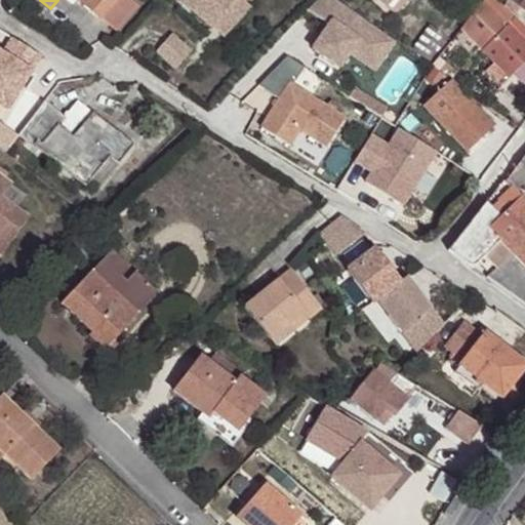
[(75,0),(75,1),(101,22),(102,21),(118,0),(75,0)]
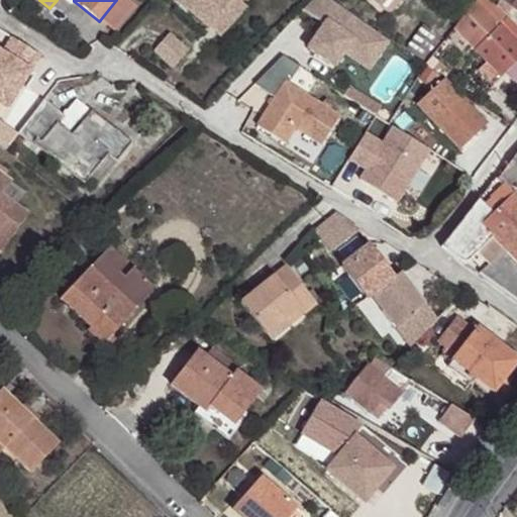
[(135,7),(127,0),(116,0),(100,20),(114,32),(135,7)]
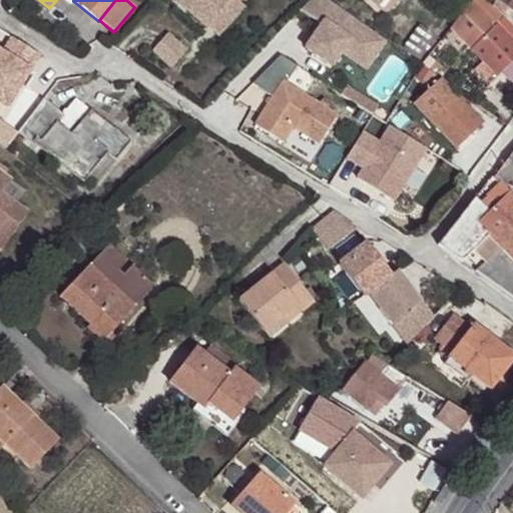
[(175,0),(217,37),(244,7),(236,0),(175,0)]
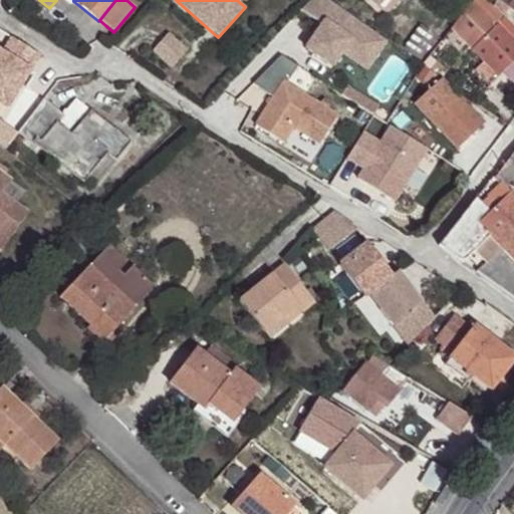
[(388,40),(328,0),(311,0),(300,11),(322,25),(307,48),(333,66),(342,53),(367,69),(388,40)]
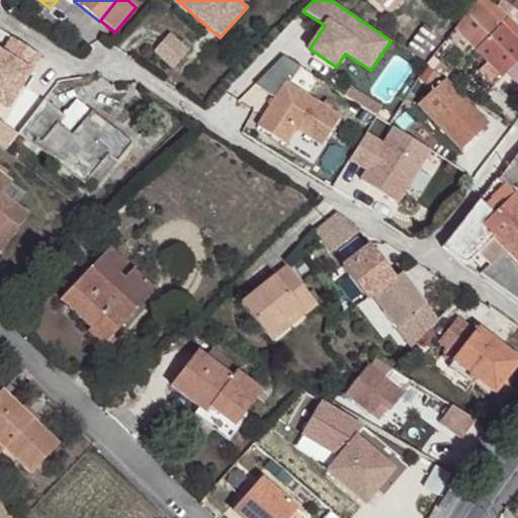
[(502,77),(517,60),(517,40),(502,25),(508,19),(506,16),(496,6),(491,0),(476,0),(453,28),(487,62),(500,75),(502,77)]
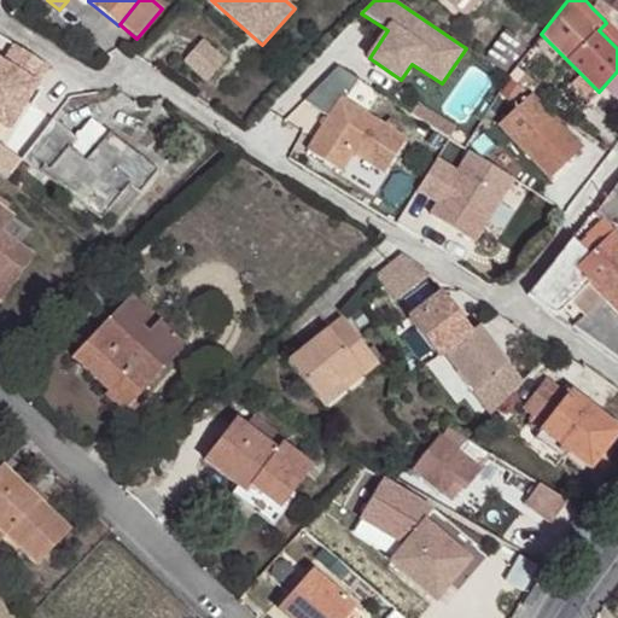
[(617,15),(617,0),(596,0),(592,7),(604,19),(611,10),(617,15)]
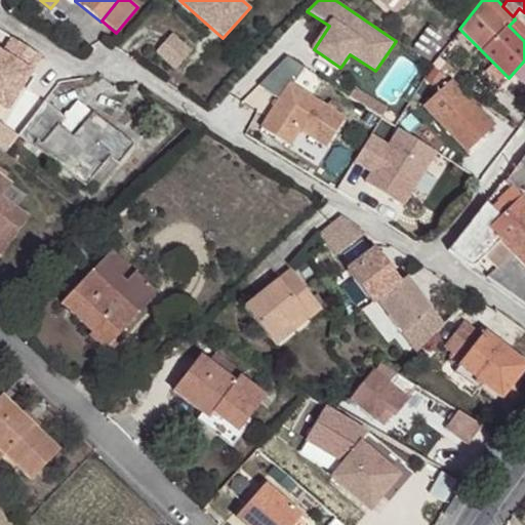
[(414,49),(429,59),(445,38),(430,28),(414,49)]
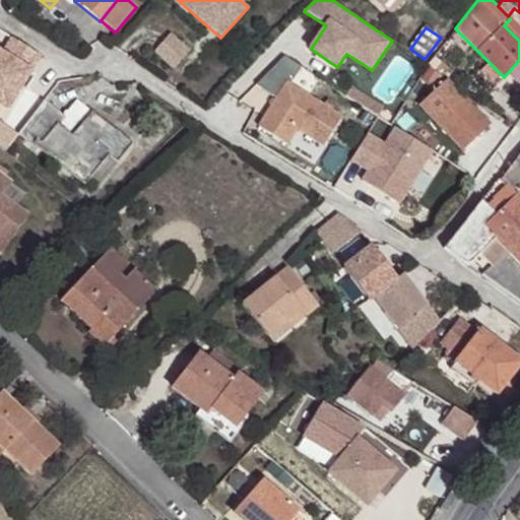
[(153,52),(173,69),(189,50),(170,33),(153,52)]
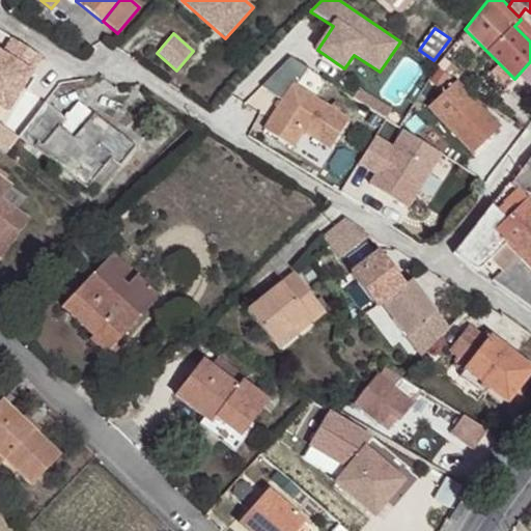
[(306,68),(288,59),(259,89),(282,103),(266,132),(292,147),(303,133),(331,148),(347,120),(296,88),(306,68)]
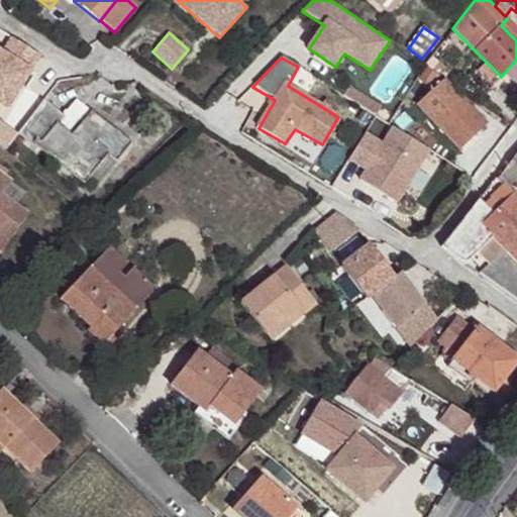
[(499,75),(486,62),(479,70),(490,81),(499,75)]
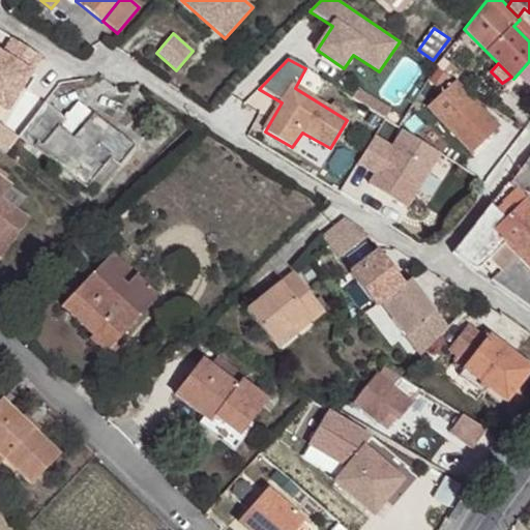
[(66,66),(60,78),(74,87),(81,76),(66,66)]
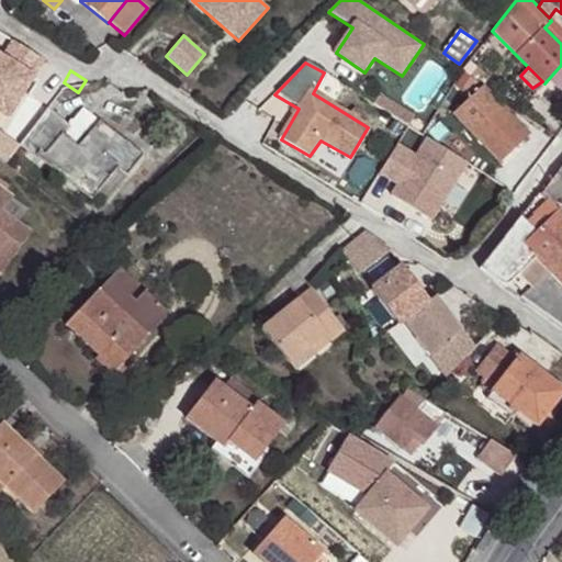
[(531,136),(482,86),(452,113),(460,121),(502,165),(531,136)]
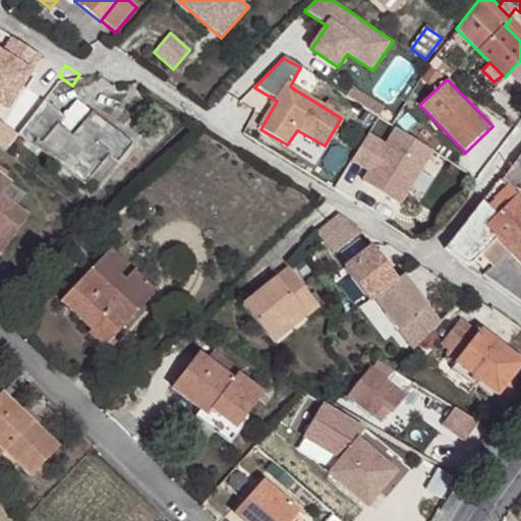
[(352,88),(346,97),(354,102),(360,93),(352,88)]
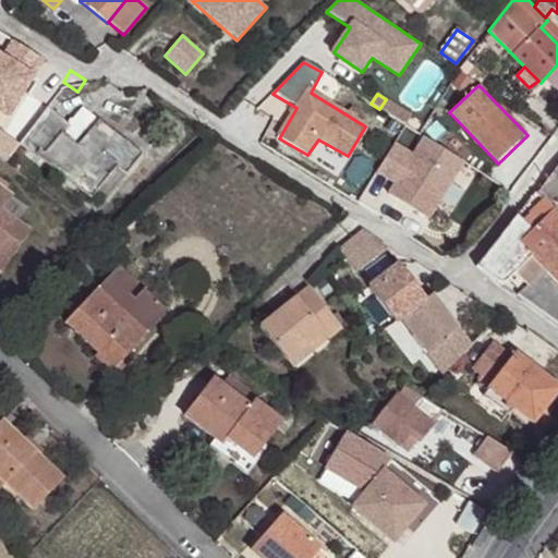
[(412,116),(386,99),(379,109),(405,125),(412,116)]
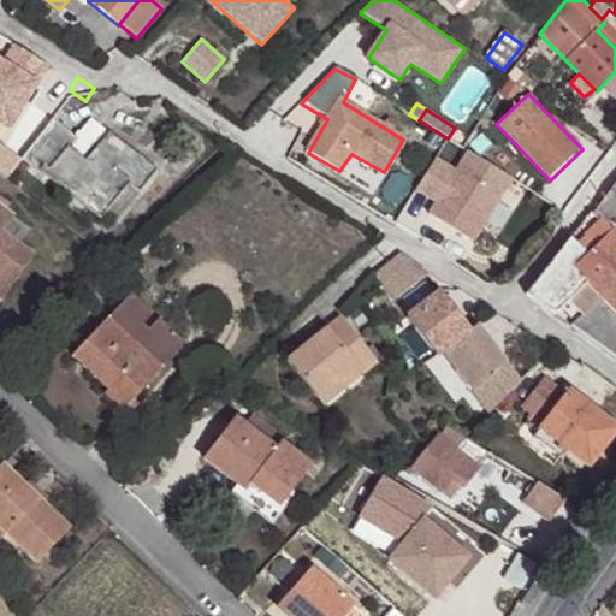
[(46,176),(101,219),(129,184),(138,193),(155,171),(90,119),(76,137),(52,119),(22,159),(45,177),(46,176)]
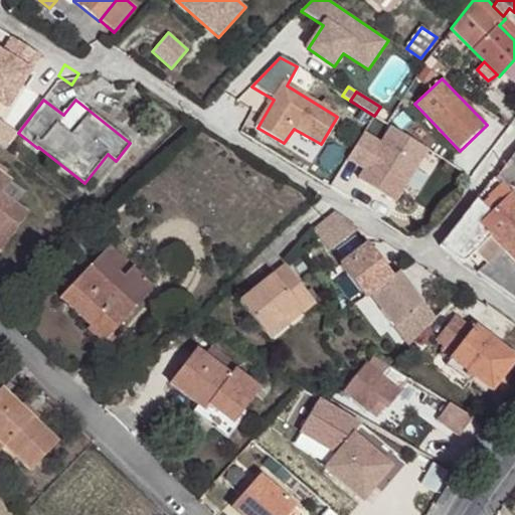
[(414,104),(412,102),(395,120),(404,129),(421,111),(414,104)]
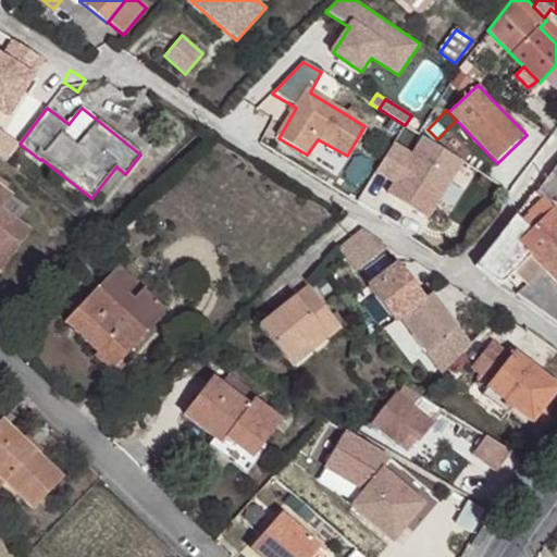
[(412,156),(394,144),(376,171),(395,183),(388,194),(428,218),(462,161),(424,137),(412,156)]
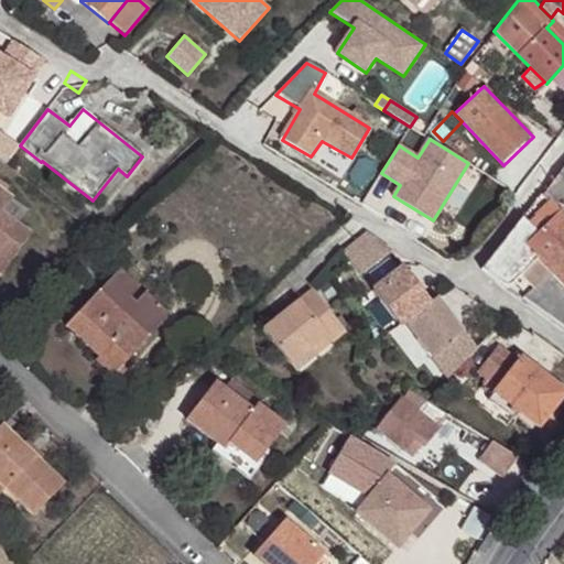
[(563,165),(542,196),(563,218),(563,165)]
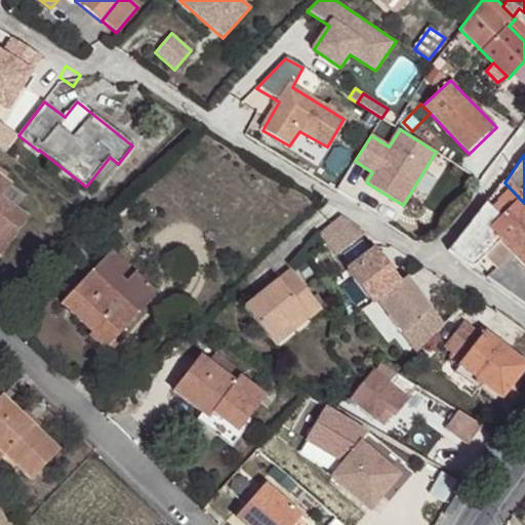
[(110,157),(86,187),(95,194),(118,164),(110,157)]
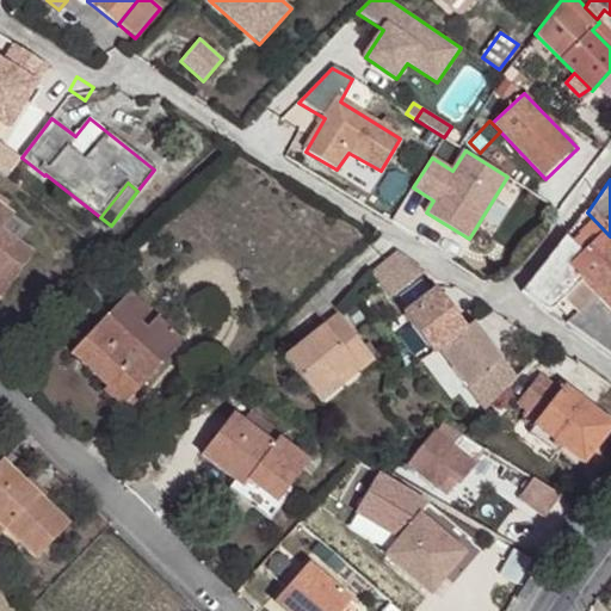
[(0,295),(2,297),(34,253),(2,230),(14,214),(0,202),(0,295)]
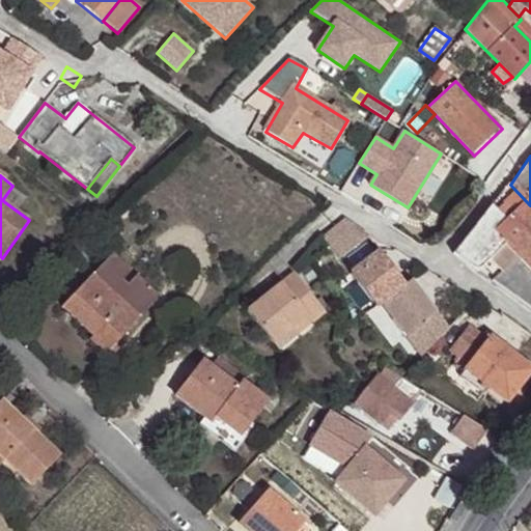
[(493,280),(530,307),(530,205),(510,185),(508,184),(491,205),(482,216),(452,253),(478,271),(484,264),(497,277),(493,280)]
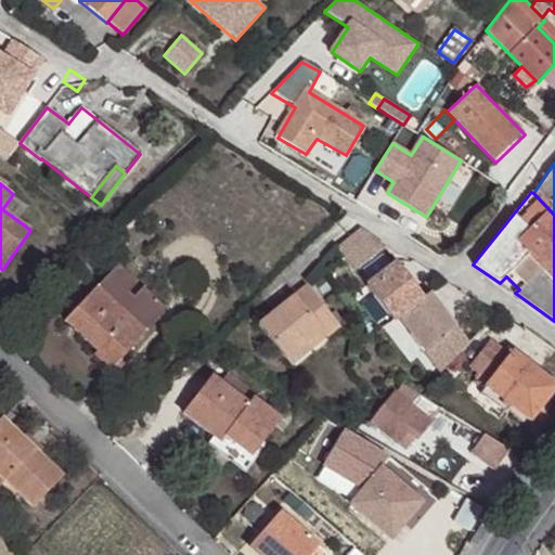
[(361,230),(336,249),(355,272),(384,248),(361,230)]
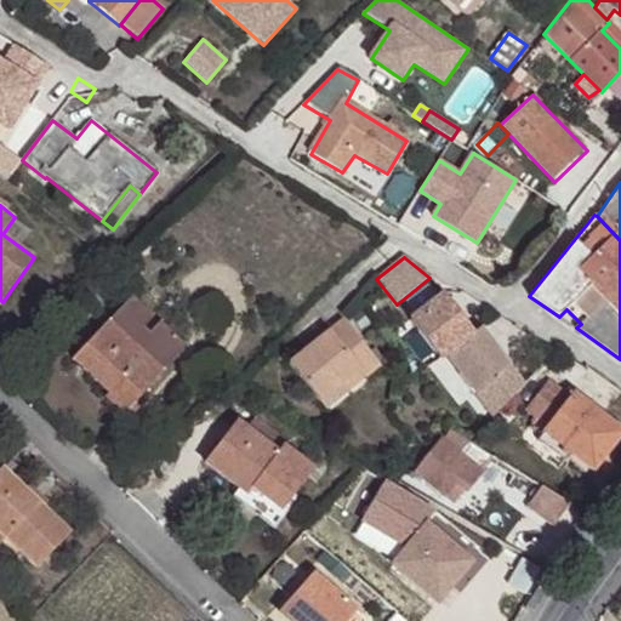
[(443,295),(409,322),(439,359),(445,355),(473,332),(443,295)]
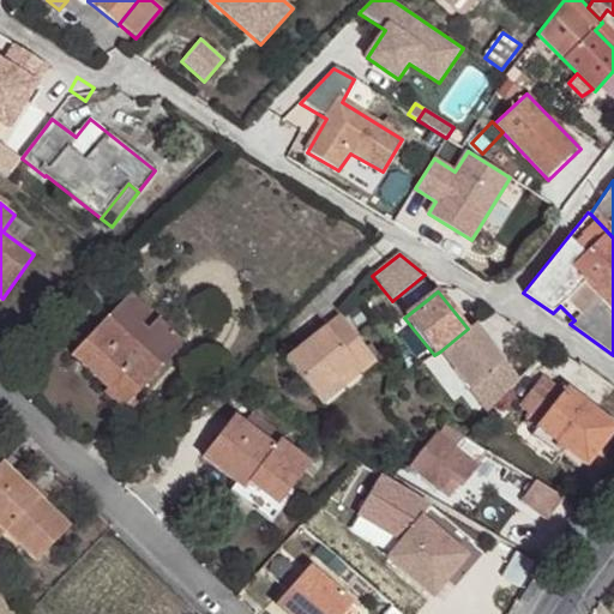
[(115,387),(131,402),(184,344),(158,319),(143,336),(138,331),(152,314),(131,294),(72,357),(110,392),(115,387)]
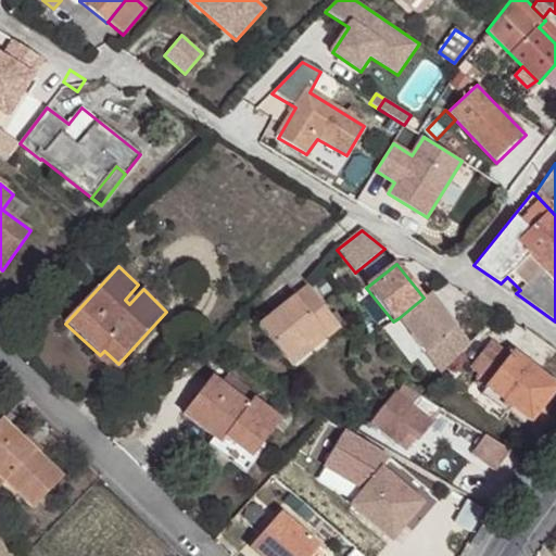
[(320,331),(326,338),(340,327),(307,286),(258,326),(286,359),(320,331)]
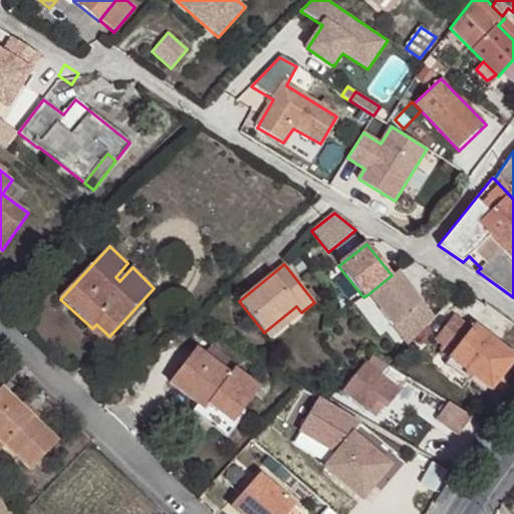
[(392,275),(368,294),(393,325),(423,303),(398,272),(398,271),(392,275)]
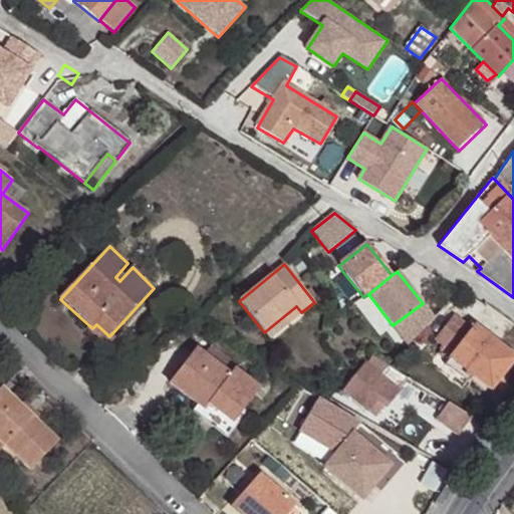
[(423,303),(393,325),(408,344),(434,318),(423,303)]
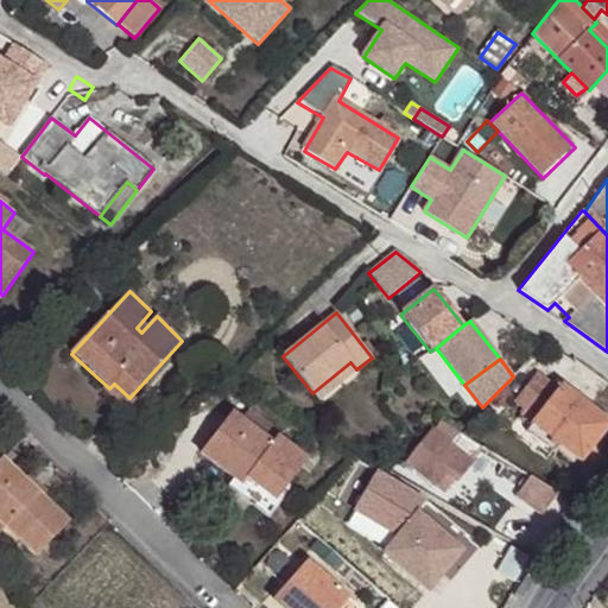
[(312,393),(318,400),(356,369),(350,362),(312,393)]
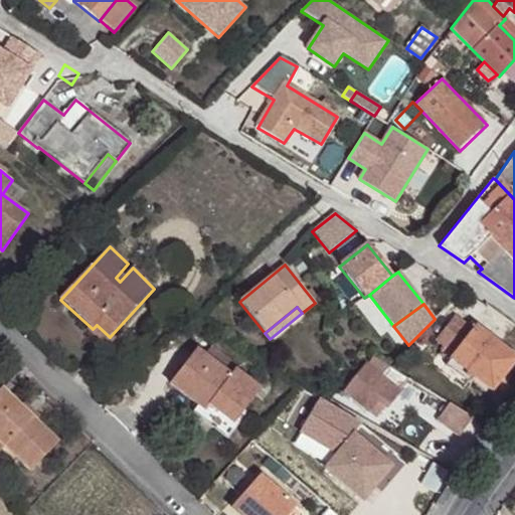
[(491,390),(514,361),(514,357),(476,327),(473,330),(455,316),(435,340),(454,354),(451,359),(491,390)]
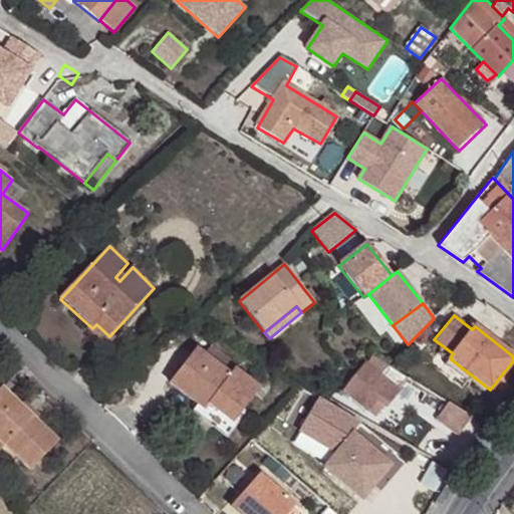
[(92,328),(105,340),(109,336),(96,324),(92,328)]
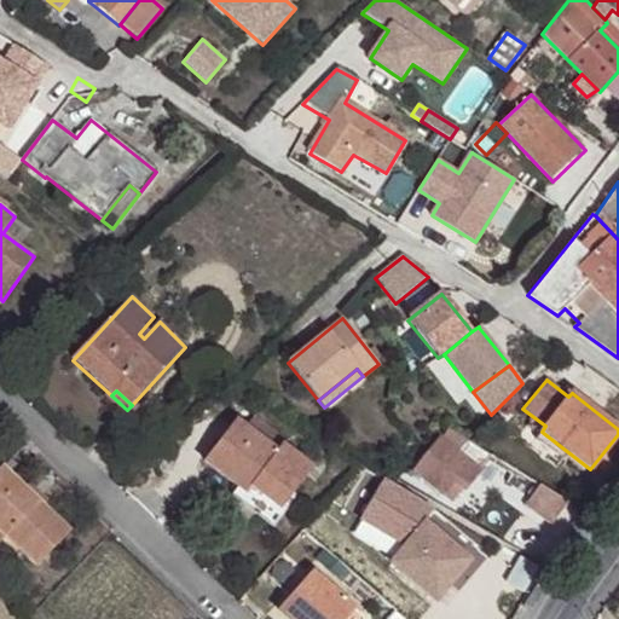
[(252,489),(282,510),(313,467),(290,451),(283,445),(285,441),(254,417),(246,428),(236,421),(204,463),(248,495),(252,489)]
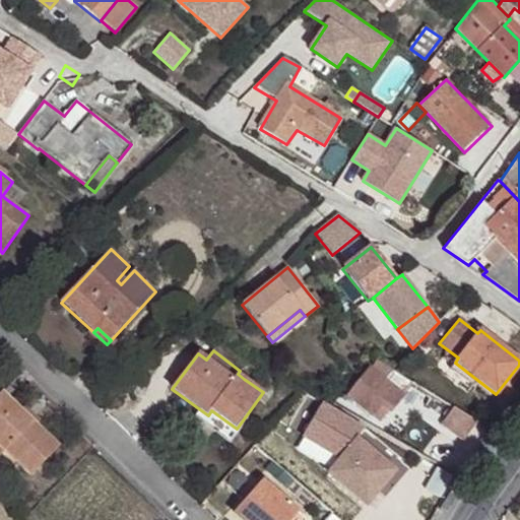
[(381,404),(388,411),(412,383),(392,370),(376,361),(370,369),(369,368),(346,394),(348,396),(372,414),(381,404)]
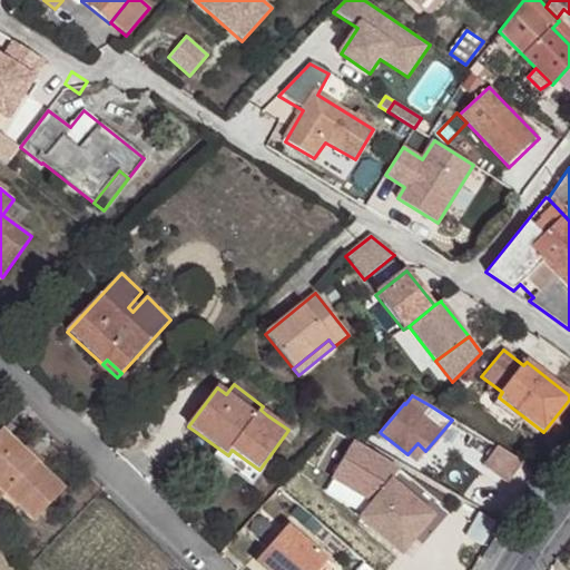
[(65,490),(36,462),(32,467),(25,460),(29,455),(2,430),(0,431),(0,489),(6,494),(35,522),(65,490)]
